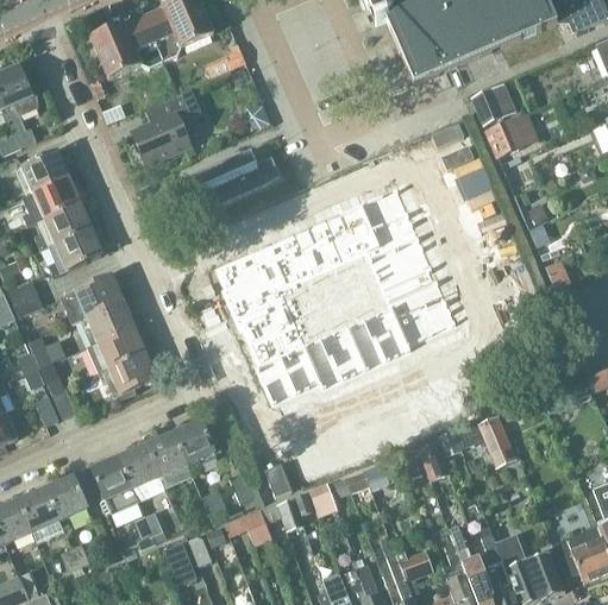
[(175,0),(142,14),(162,62),(176,56),(180,49),(213,35),(196,0),(175,0)]
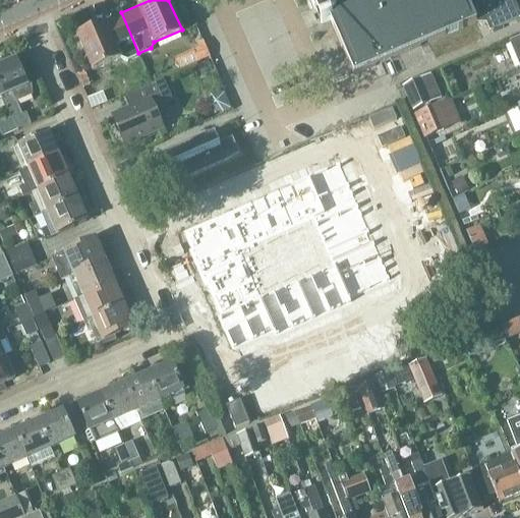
[(311,0),(315,9),(321,21),(329,17),(332,24),(338,38),(353,73),(374,64),(380,62),(420,45),(423,43),(427,41),(476,20),(475,18),(466,0),(311,0)]
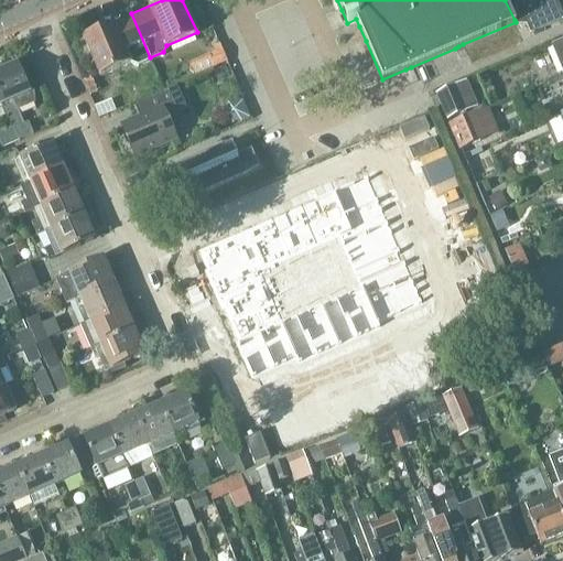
[(505,0),(515,20),(522,17),(539,10),(534,0),(505,0)]
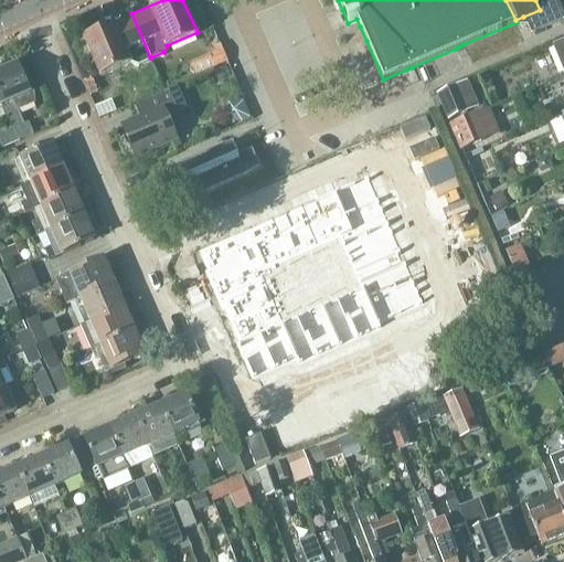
[(540,10),(523,17),(530,31),(563,16),(563,14),(556,0),(535,0),(540,10)]
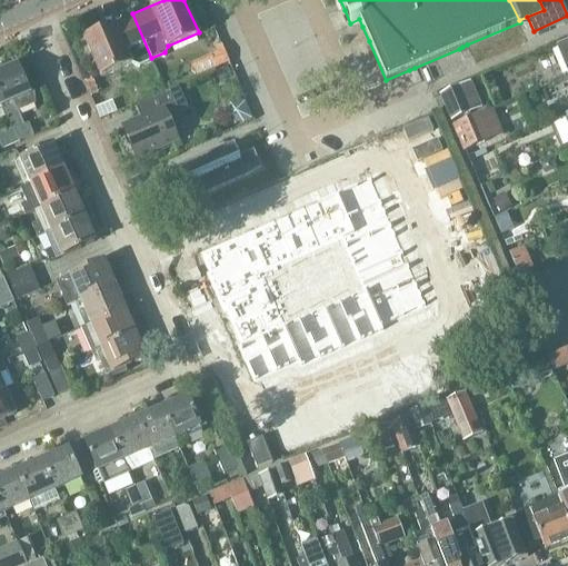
[(138,63),(151,58),(132,13),(82,36),(100,75),(131,61),(138,63)]
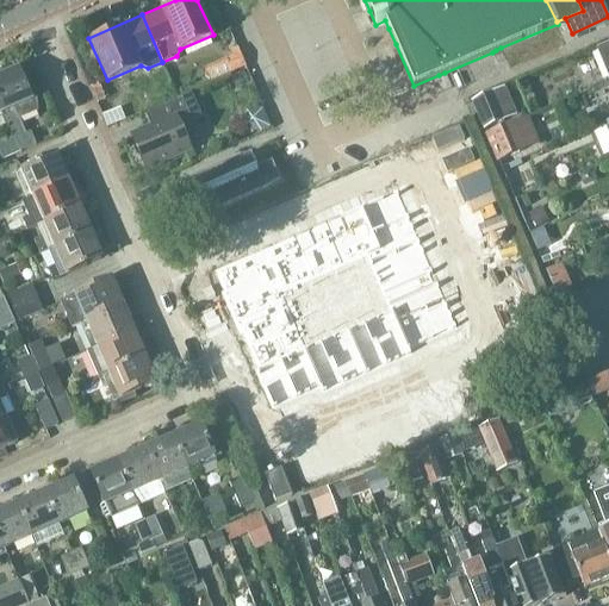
[(608,39),(596,47),(608,76),(608,39)]
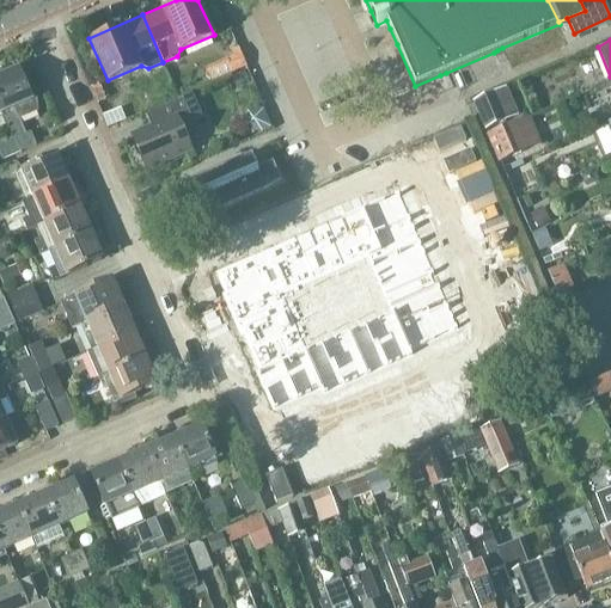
[(233,54),(226,56),(232,71),(246,63),(238,44),(231,48),(233,54)]
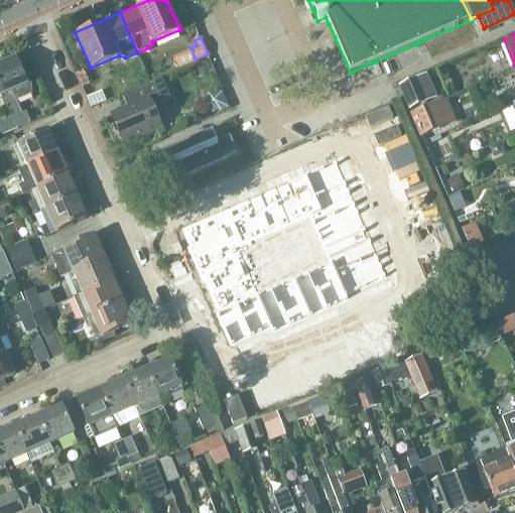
[(13,118),(16,126),(29,121),(24,109),(21,111),(15,97),(30,90),(29,82),(26,82),(16,57),(0,63),(0,87),(2,93),(13,118)]
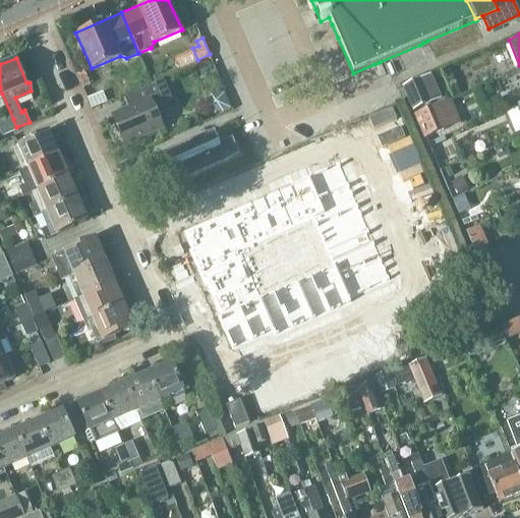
[(209,59),(196,64),(200,72),(212,67),(209,59)]
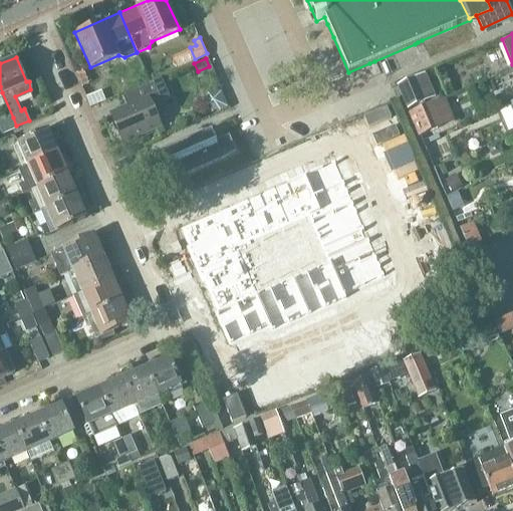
[(85,74),(78,77),(81,84),(88,81),(85,74)]
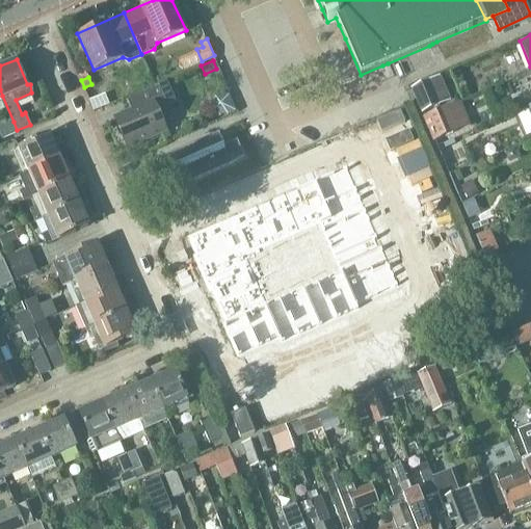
[(113,117),(117,126),(126,144),(164,128),(156,109),(176,101),(165,78),(125,96),(131,109),(113,117)]
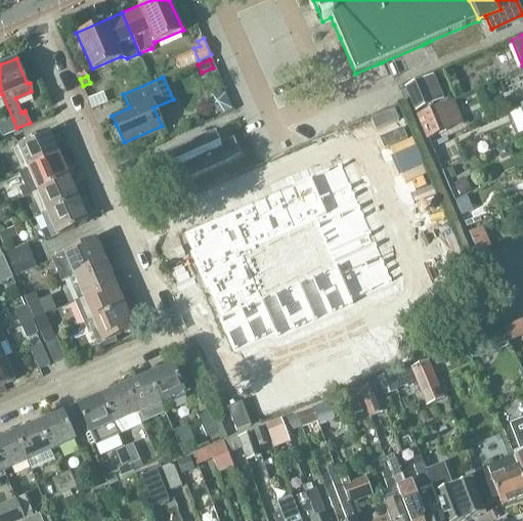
[(434,100),(423,77),(404,85),(416,109),(434,100)]
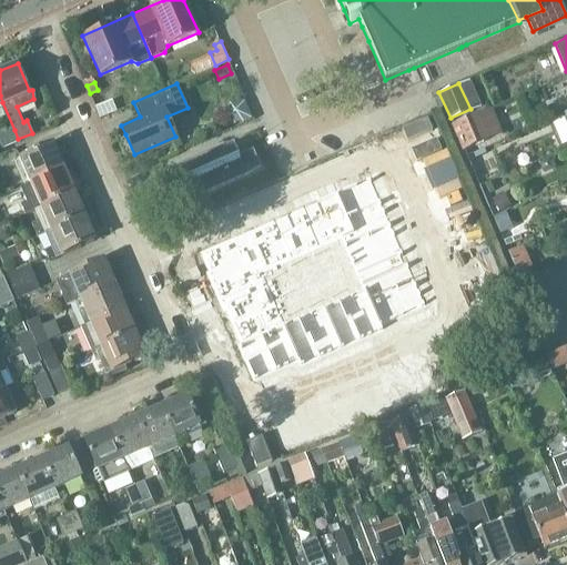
[(115,84),(98,90),(101,102),(119,97),(115,84)]
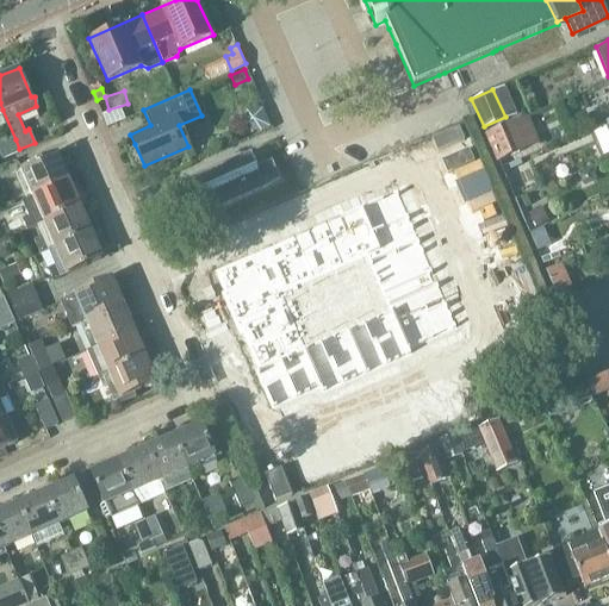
[(243,106),(242,129),(261,130),(271,125),(262,106),(243,106)]
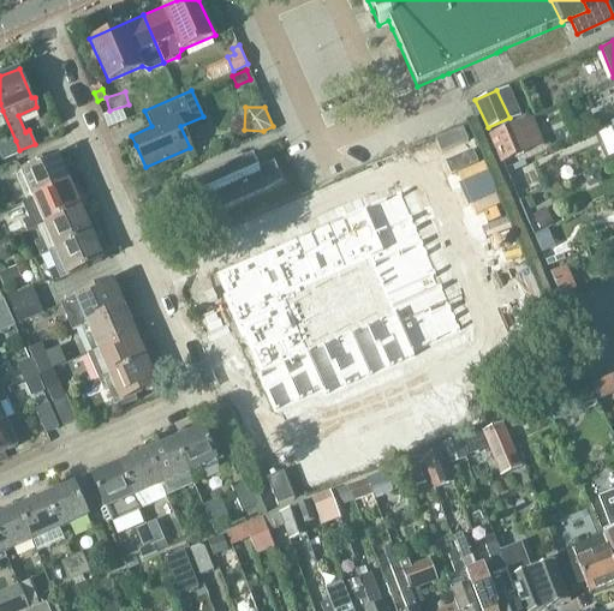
[(523,150),(511,123),(489,132),(501,160),(523,150)]
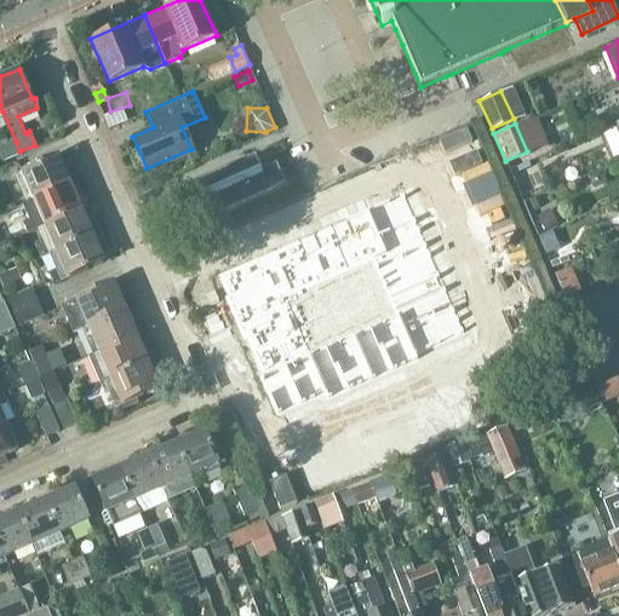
[(19,151),(16,142),(0,149),(0,151),(4,159),(19,151)]
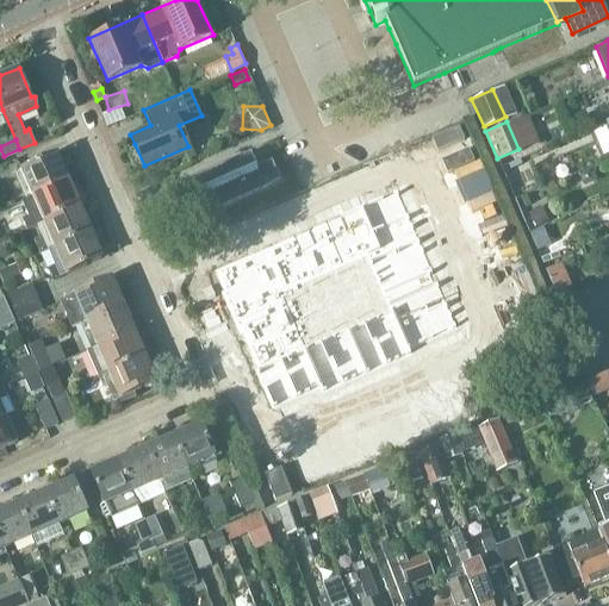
[(171,202),(178,222),(193,216),(193,217),(266,185),(265,185),(279,177),(271,158),(256,164),(250,150),(178,181),(185,195),(171,202)]
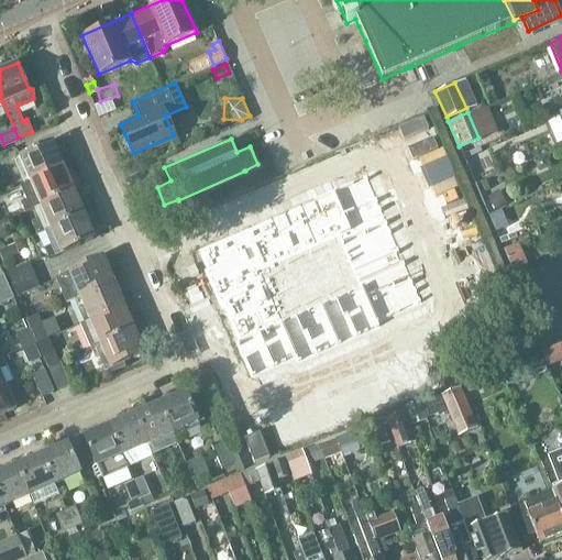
[(17,156),(26,182),(62,166),(52,142),(17,156)]
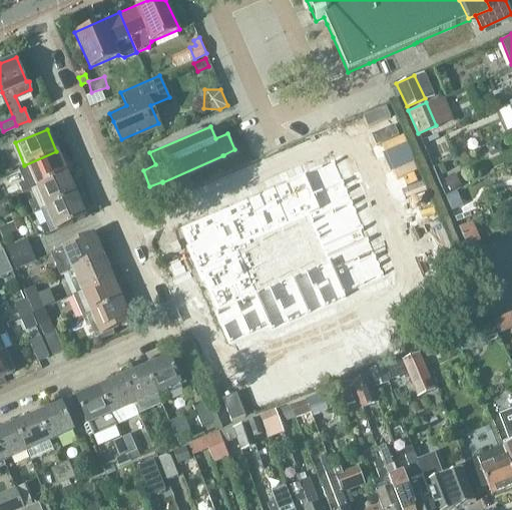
[(450,157),(448,152),(445,144),(435,148),(430,136),(421,140),(430,159),(432,165),(450,157)]
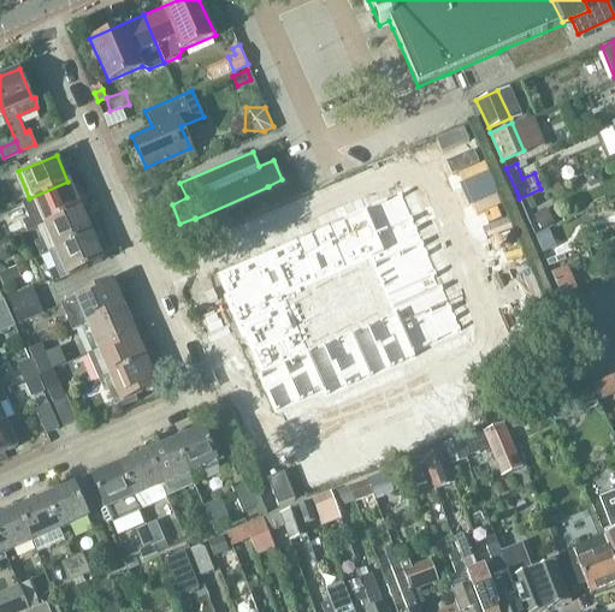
[(29,198),(40,223),(78,207),(67,182),(29,198)]
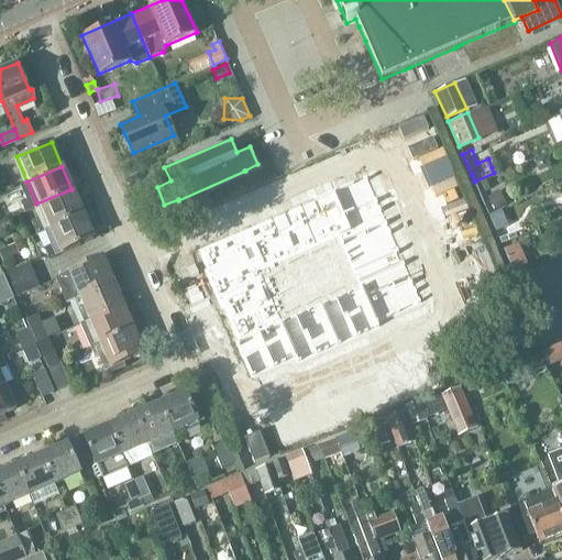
[(297,361),(381,325),(378,320),(421,302),(366,174),(198,246),(206,265),(204,266),(221,307),(223,306),(238,338),(235,339),(251,375),(295,357),(297,361)]
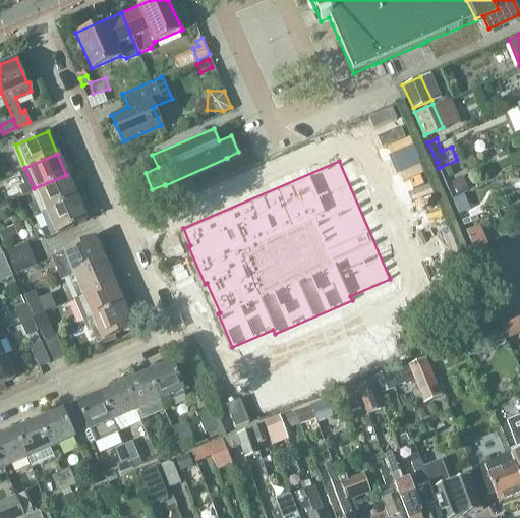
[(43,211),(75,196),(66,175),(34,188),(39,199),(29,204),(34,215),(43,211)]
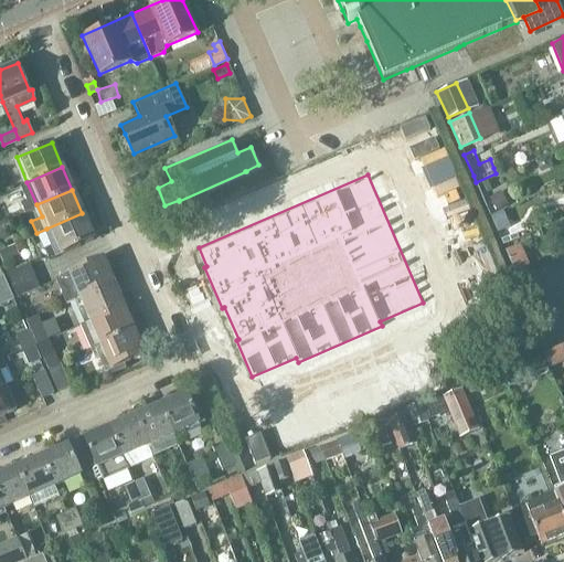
[(499,190),(489,197),(498,209),(507,202),(499,190)]
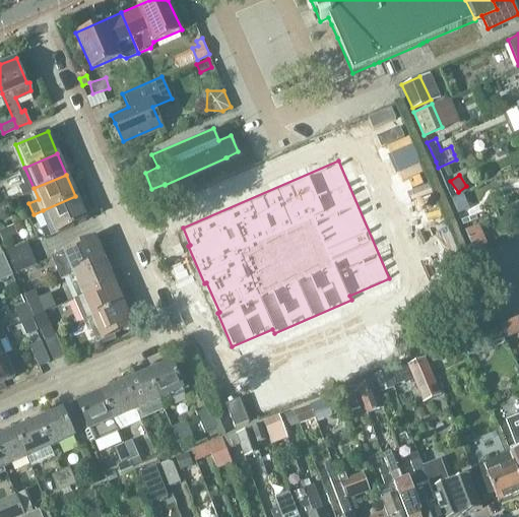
[(467,206),(461,192),(450,197),(456,211),(467,206)]
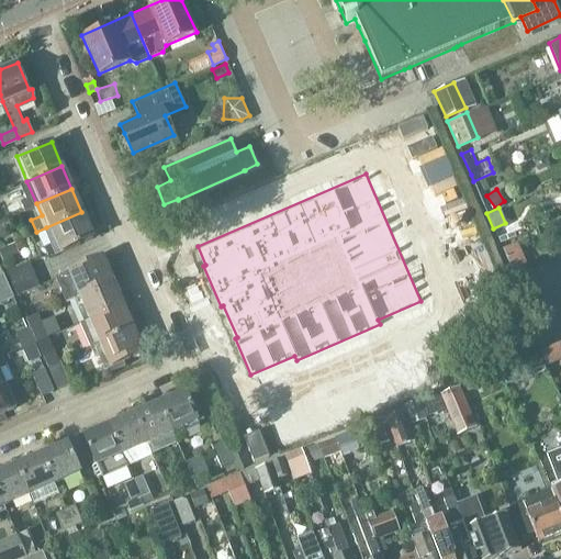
[(48,256),(57,252),(92,236),(81,212),(46,227),(53,243),(45,246),(48,256)]
